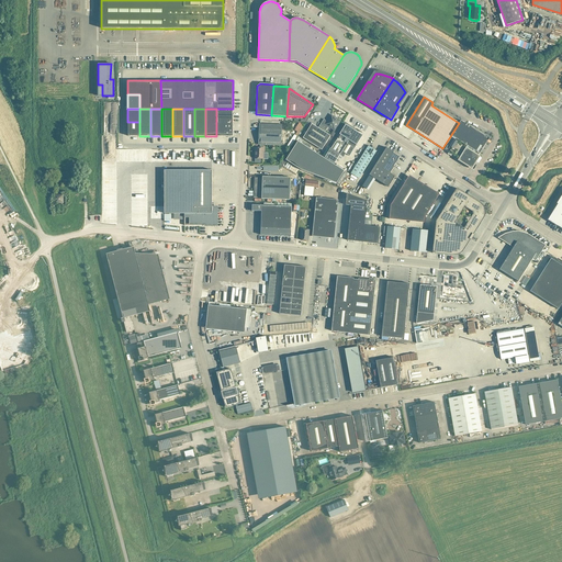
[(233,109),(216,109),(216,122),(233,122),(233,109)]
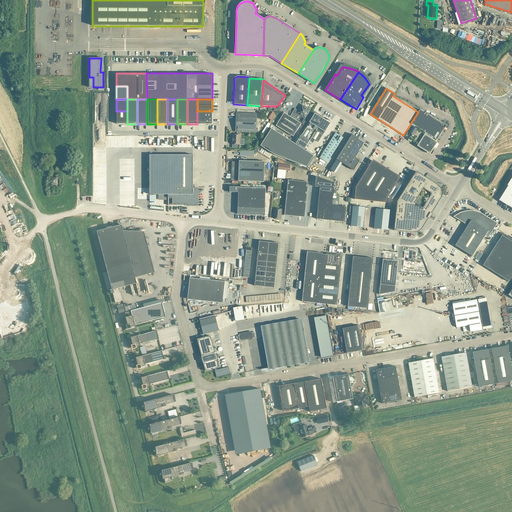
[(304,118),(309,110),(301,105),(298,110),(295,108),(290,116),(284,113),(276,125),(293,136),(301,123),(296,120),(299,115),(304,118)]
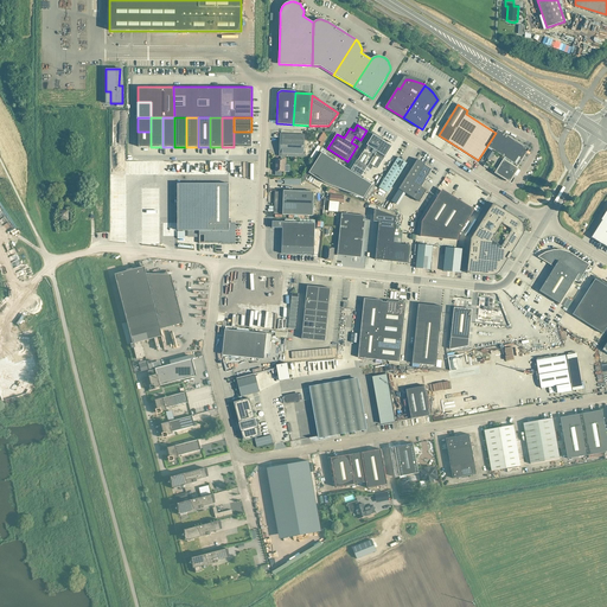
[(498,129),(496,133),(478,160),(496,171),(494,173),(510,183),(518,168),(517,167),(525,154),(523,146),(498,129)]
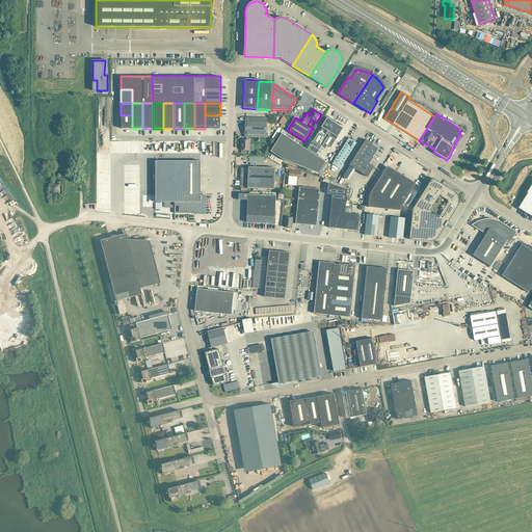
[(132,115),(121,115),(121,129),(132,129),(132,115)]
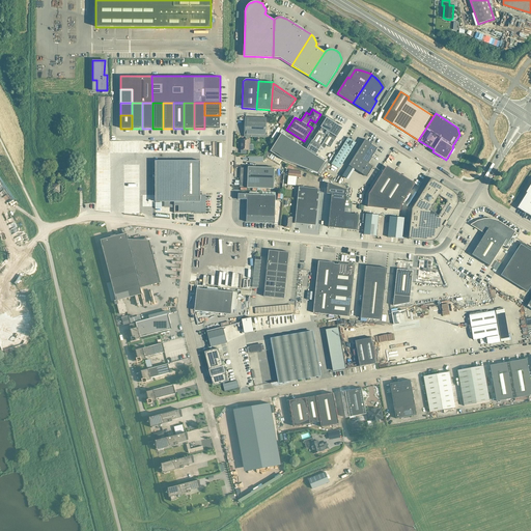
[(220,129),(220,115),(204,115),(204,129),(220,129)]
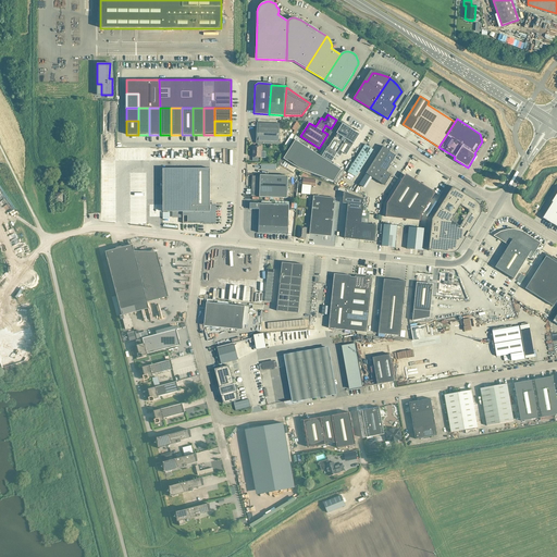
[(258,144),(257,147),(252,146),(252,157),(260,158),(261,147),(260,147),(261,144),(279,144),(280,124),(258,123),(257,144),(258,144)]
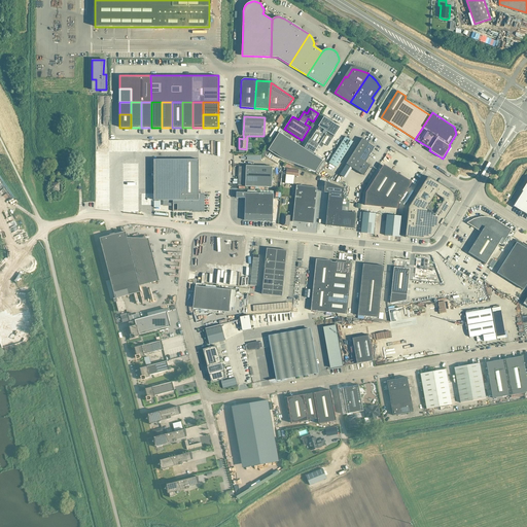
[(316,148),(318,145),(322,147),(324,144),(327,146),(335,136),(340,127),(323,116),(307,143),(305,147),(313,153),(316,148)]
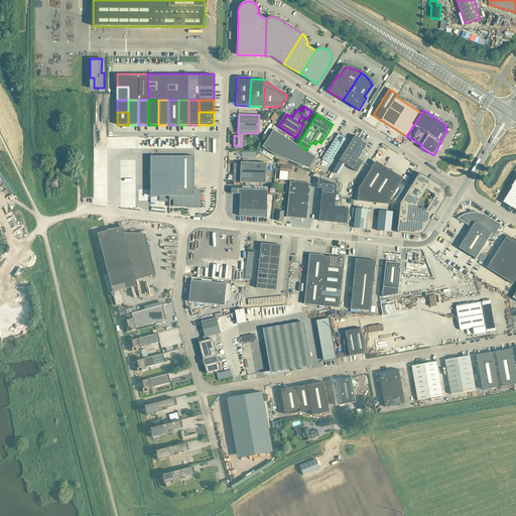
[(308,168),(316,156),(273,129),(262,147),(276,155),(308,168)]
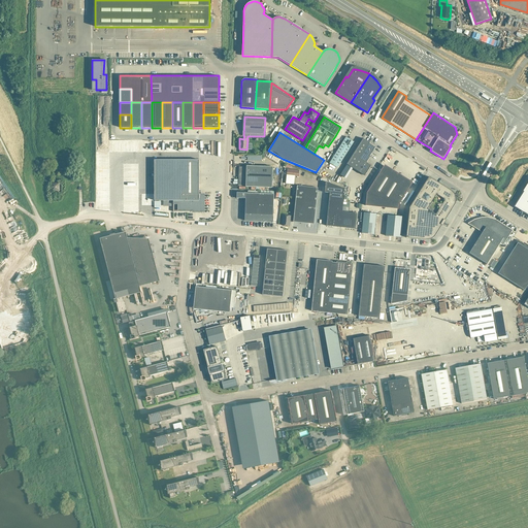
[(329,163),(337,168),(354,141),(345,136),(329,163)]
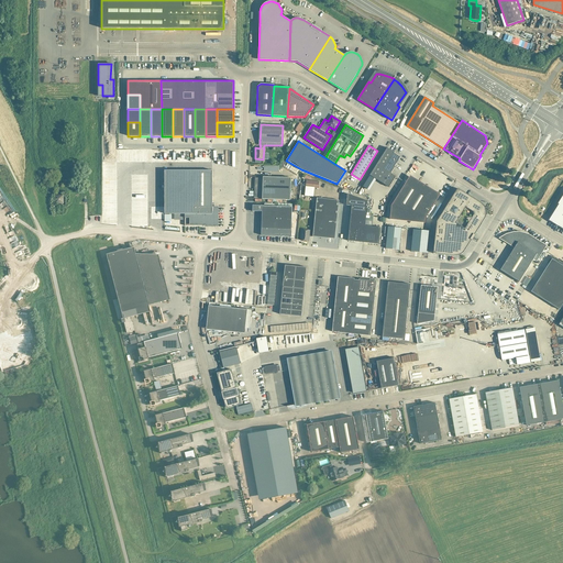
[(394,153),(394,152),(387,147),(370,175),(389,187),(396,176),(390,173),(395,166),(394,166),(400,157),(394,153)]
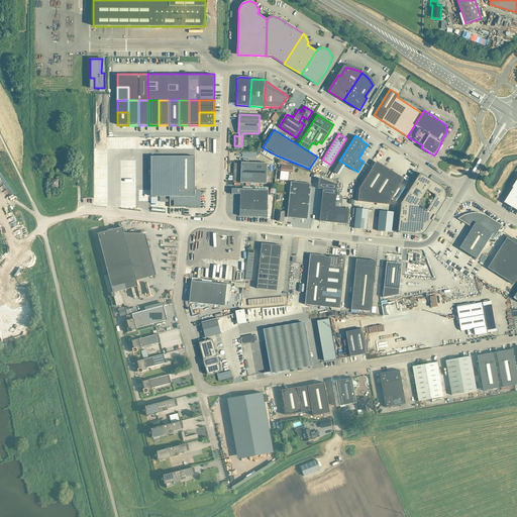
[(150,197),(160,197),(170,197),(170,202),(170,207),(200,207),(200,190),(195,190),(195,157),(150,157),(150,197)]
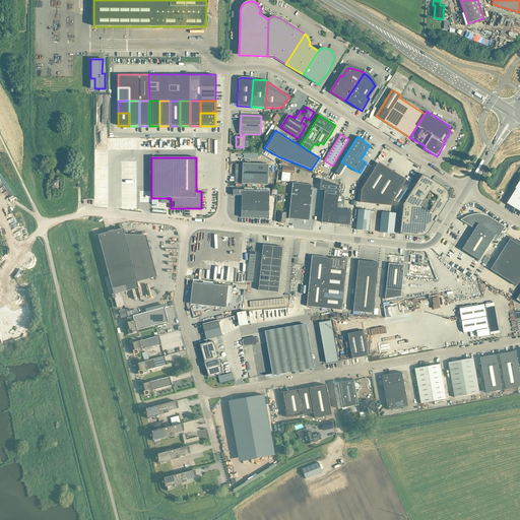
[(242,184),(268,185),(268,164),(243,163),(243,165),(236,164),(235,182),(242,183),(242,184)]
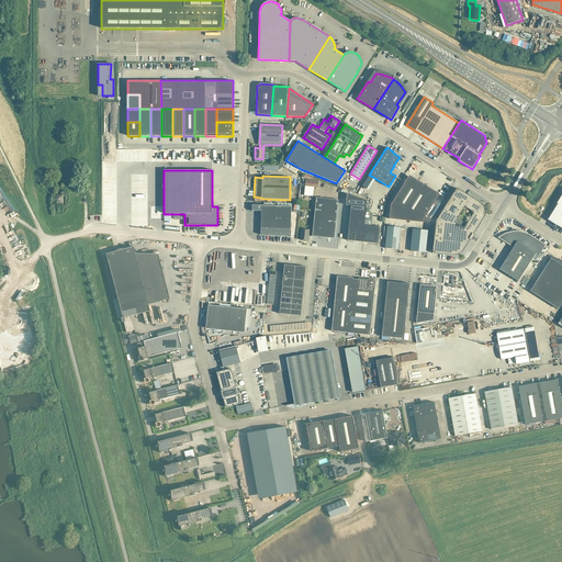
[(406,180),(391,205),(390,218),(424,223),(425,217),(437,199),(406,180)]
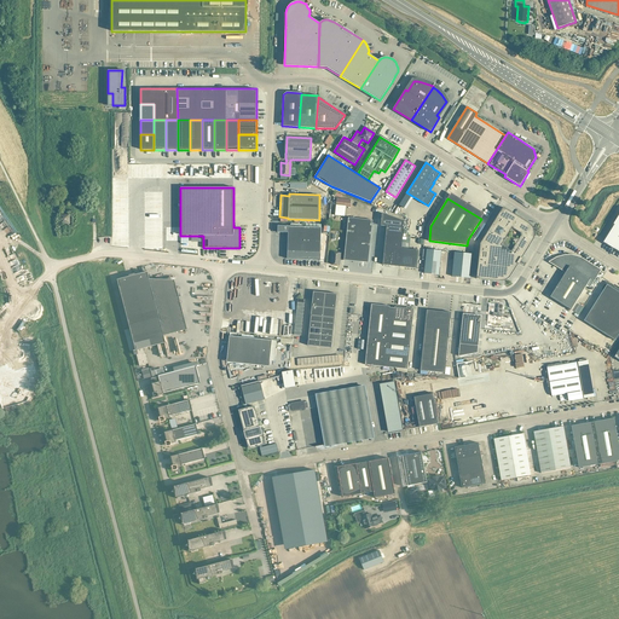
[(503,207),(489,230),(526,252),(533,241),(534,237),(534,235),(534,231),(533,229),(531,226),(530,224),(503,207)]
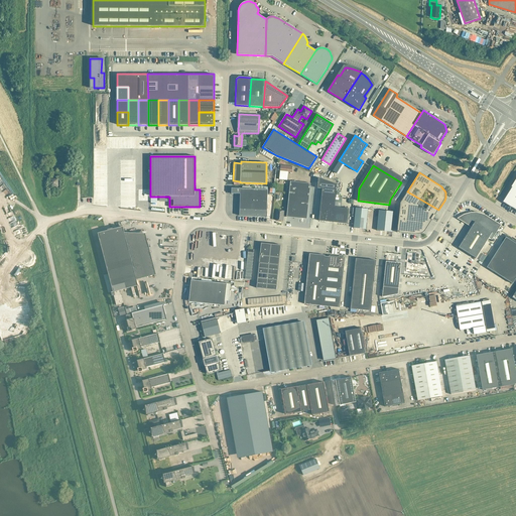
[(335,207),(337,184),(318,177),(317,187),(323,188),(318,221),(347,224),(349,209),(335,207)]
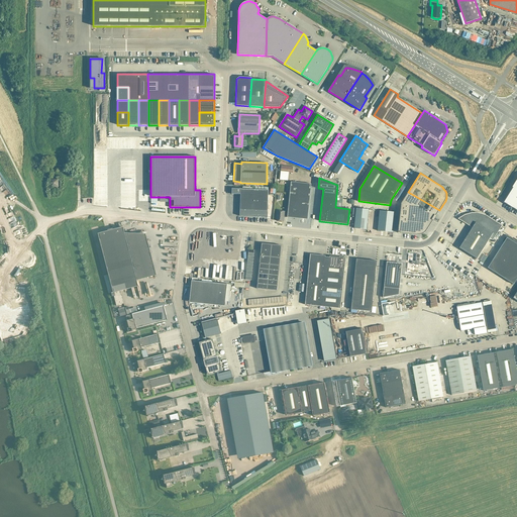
[(516,210),(516,181),(504,202),(516,210)]
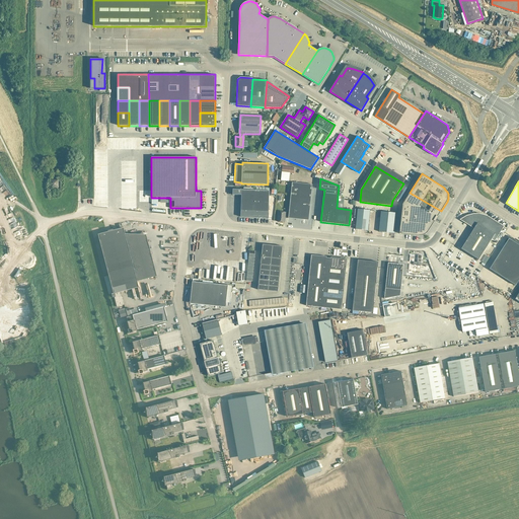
[(288,214),(288,217),(288,218),(308,220),(312,184),(292,182),(288,214)]
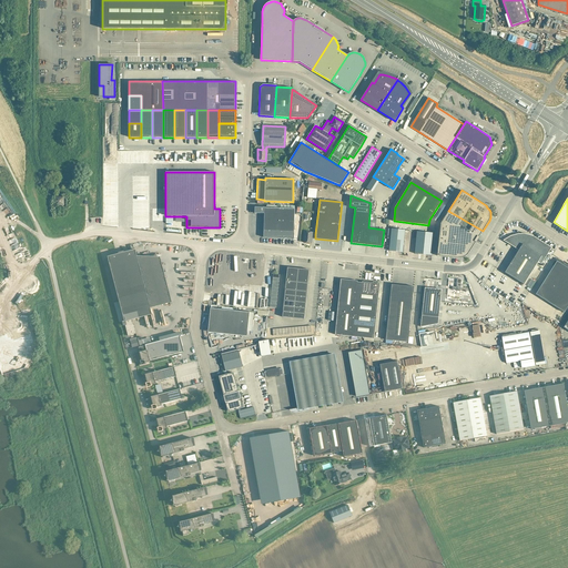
[(293,239),(294,233),(294,209),(254,208),(254,213),(264,213),(263,237),(293,239)]
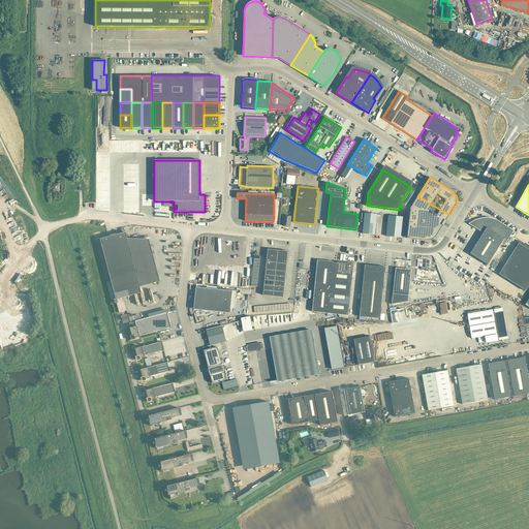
[(449,215),(417,196),(411,206),(443,225),(449,215)]
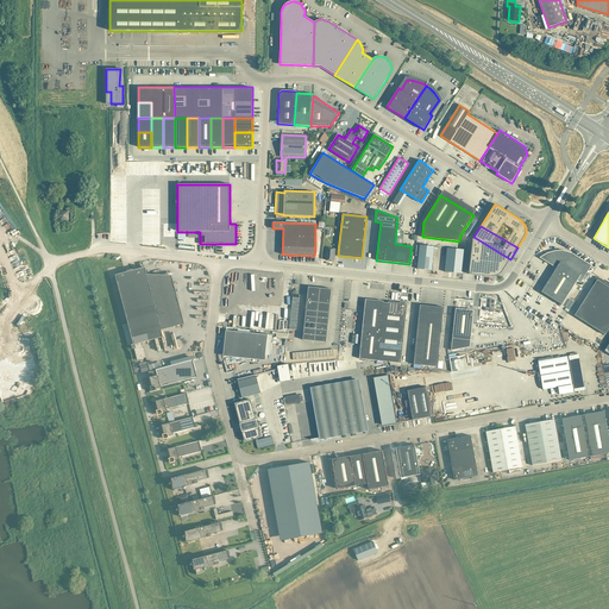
[(510,259),(473,237),(472,239),(469,274),(491,276),(495,276),(497,275),(500,274),(502,271),(510,259)]
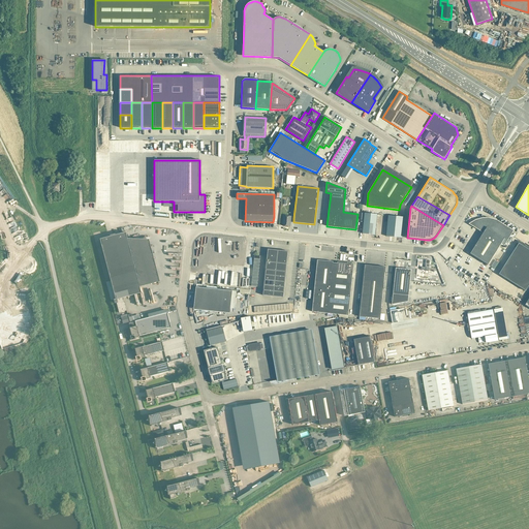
[(363,234),(375,235),(377,214),(365,213),(363,234)]
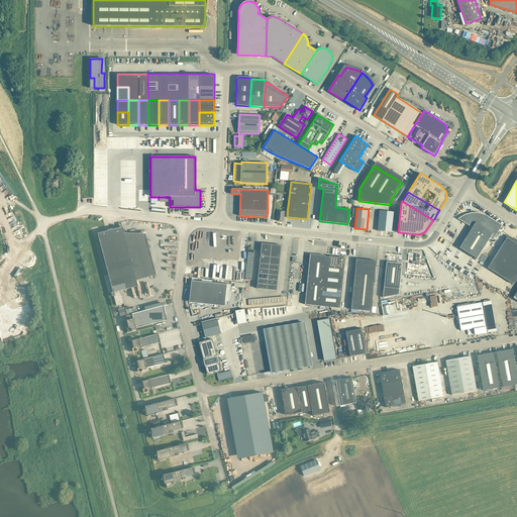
[(380,210),(378,230),(393,232),(395,212),(380,210)]
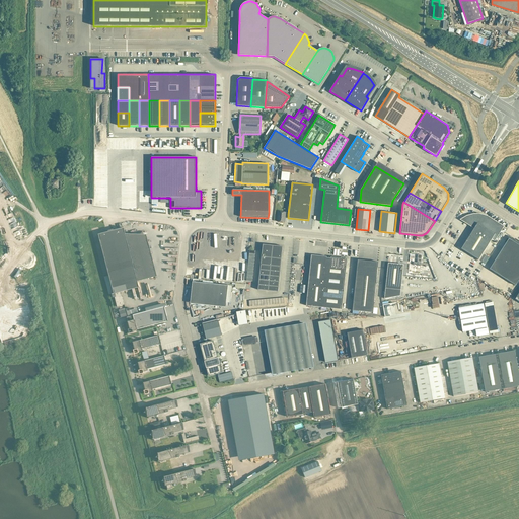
[(288,217),(288,214),(285,214),(286,212),(278,212),(277,221),(285,222),(285,217),(288,217)]
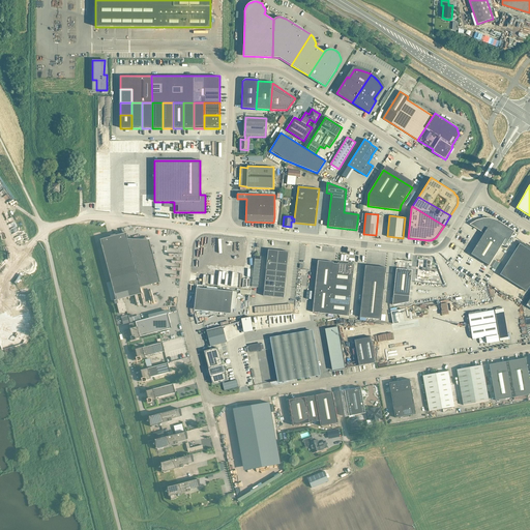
[(502,243),(504,244),(512,231),(497,222),(493,219),(488,218),(482,219),(477,221),(475,227),(484,232),(471,254),(489,265),(502,243)]
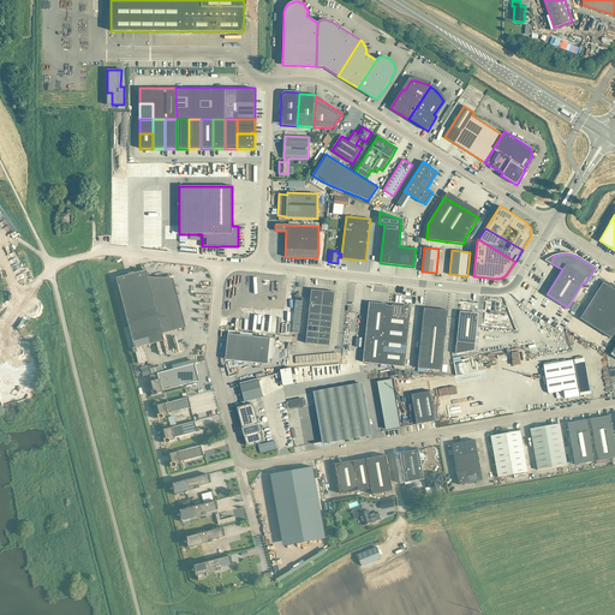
[(172,279),(148,278),(145,270),(115,278),(138,364),(148,362),(144,350),(143,346),(163,340),(162,334),(185,328),(172,279)]
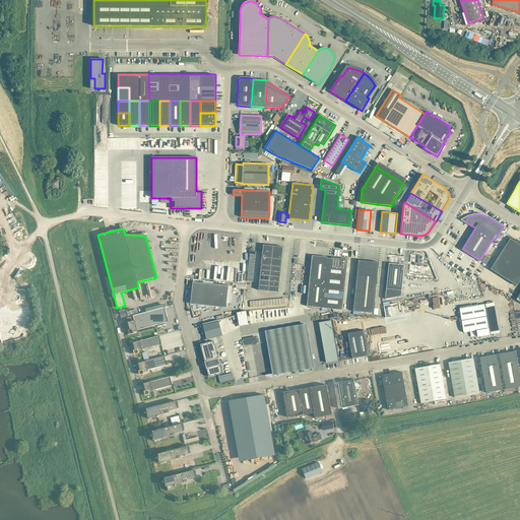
[(196,233),(193,255),(235,260),(237,245),(226,244),(226,242),(223,241),(224,234),(216,233),(216,235),(196,233)]
